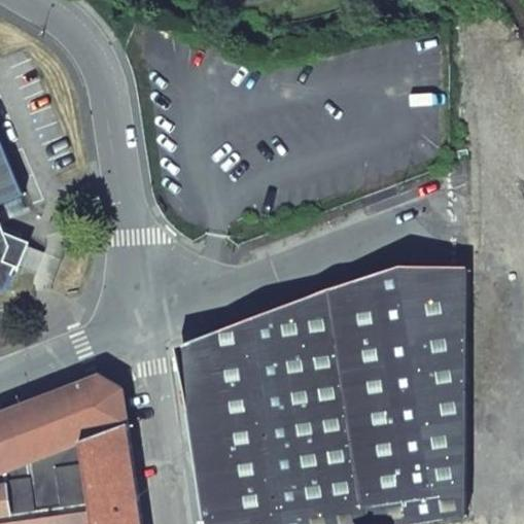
[(0,289),(3,288),(24,244),(18,242),(0,248),(0,204),(23,195),(0,139),(0,289)]
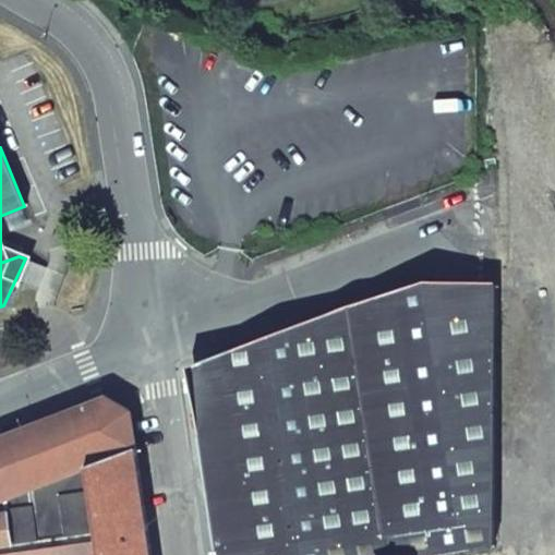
[(189,383),(214,554),(433,554),(435,554),(491,544),(492,513),(492,402),(493,281),(423,280),(347,304),(203,359),(189,383)]
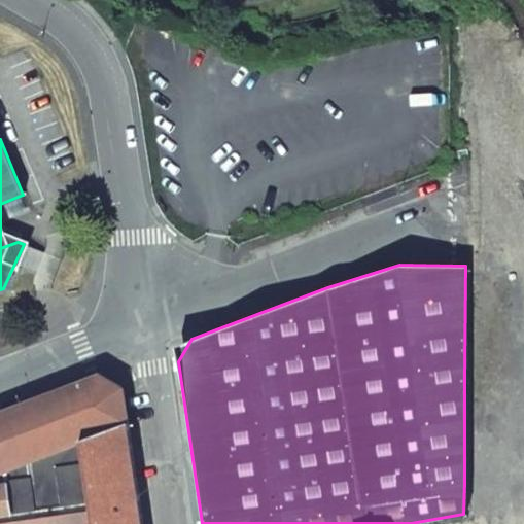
[(139,523),(126,422),(119,387),(98,374),(0,411),(0,523),(139,523)]
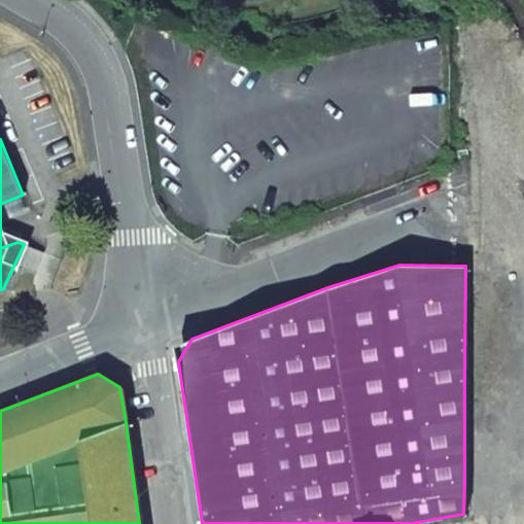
[(500,380),(464,380),(464,484),(496,480),(500,380)]
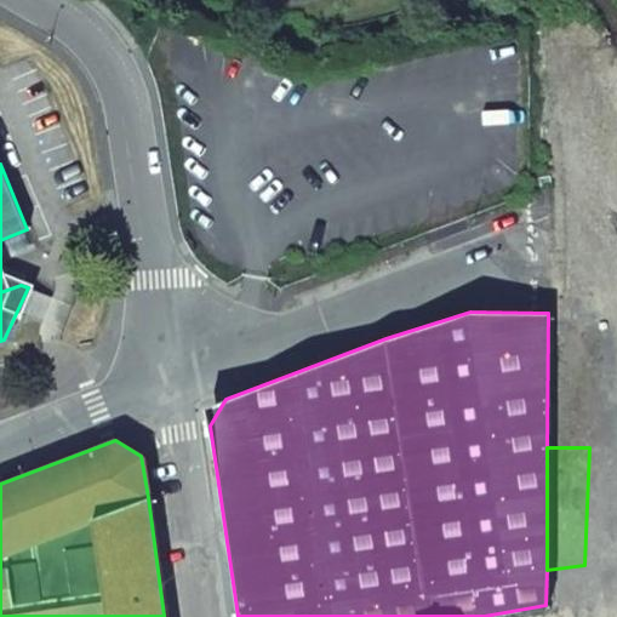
[(547,570),(546,605),(616,596),(616,560),(584,565),(547,570)]
